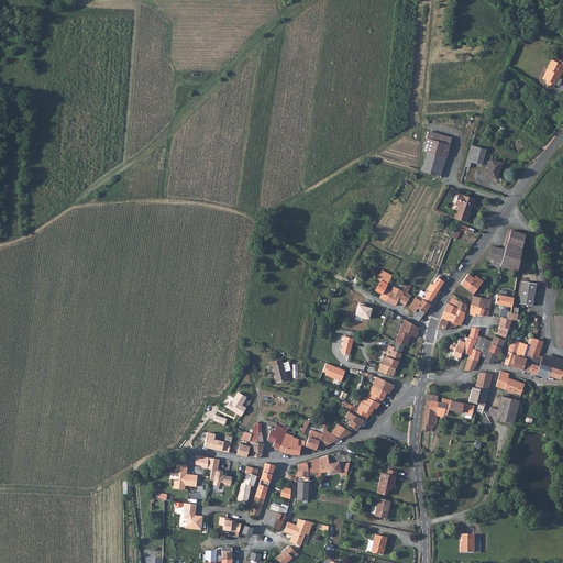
[(555,58),(552,57),(549,63),(550,64),(543,77),(548,79),(547,81),(547,83),(547,84),(548,84),(549,85),(550,84),(551,84),(552,81),(555,83),(560,73),(561,74),(562,69),(562,68),(562,61),(556,58),(555,58)]
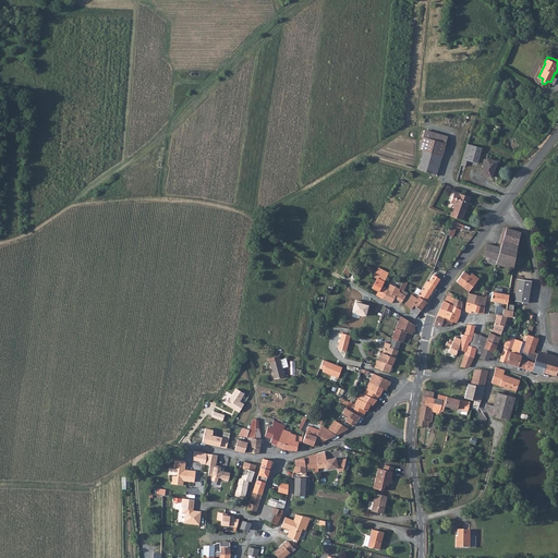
[(423,130),(421,136),(444,142),(446,136),(423,130)]
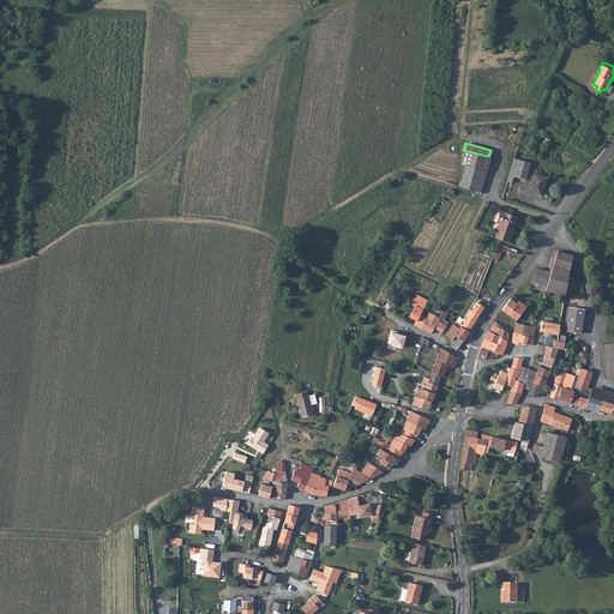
[(463,167),(483,173),(488,156),(463,150),(459,163),(464,164),(463,167)]
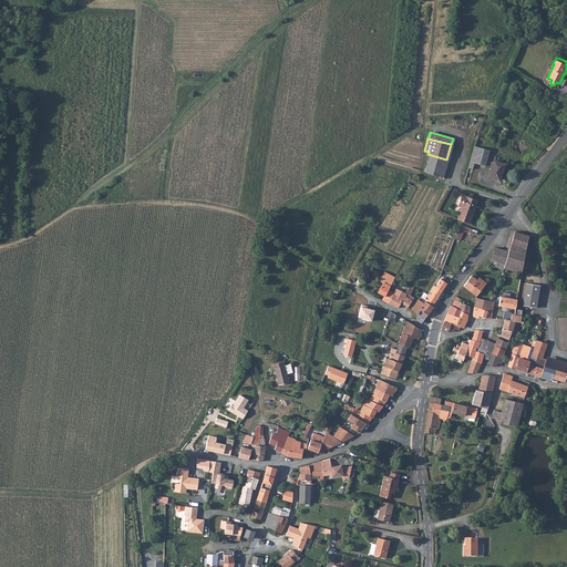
[(474,145),(467,167),(471,168),(474,162),(484,165),(488,150),(474,145)]
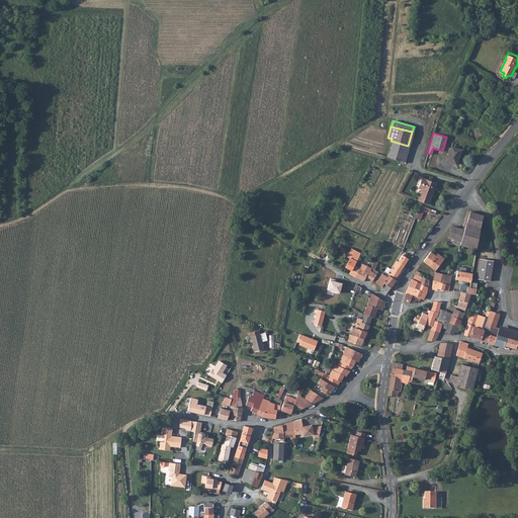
[(391,141),(386,156),(404,161),(408,146),(391,141)]
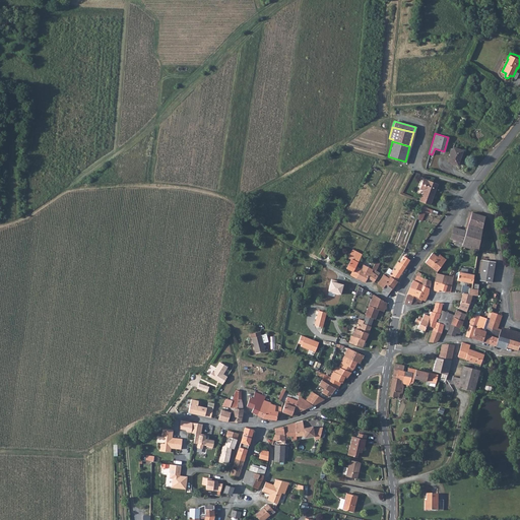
[(453,146),(447,159),(457,164),(462,149),(453,146)]
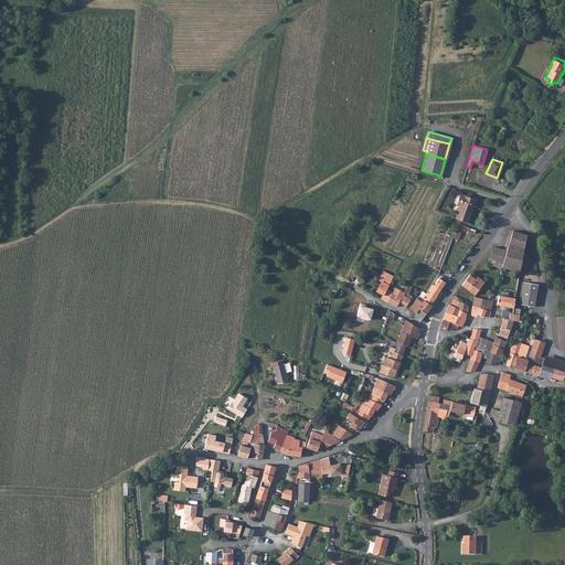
[(455,204),(458,205),(455,217),(459,220),(466,222),(473,199),(458,193),(455,204)]
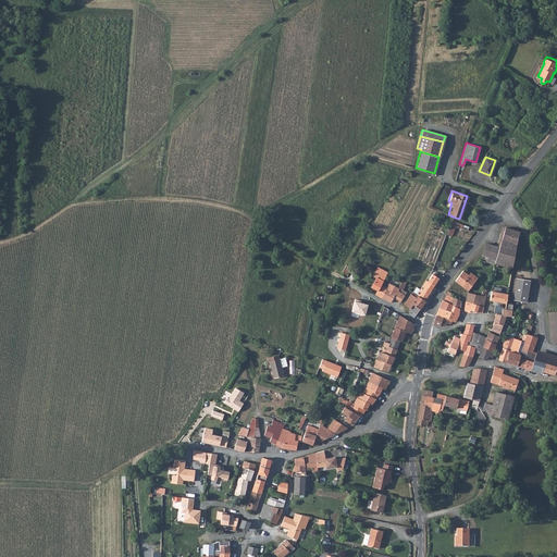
[(452,221),(447,235),(452,237),(455,227),(461,229),(462,225),(452,221)]
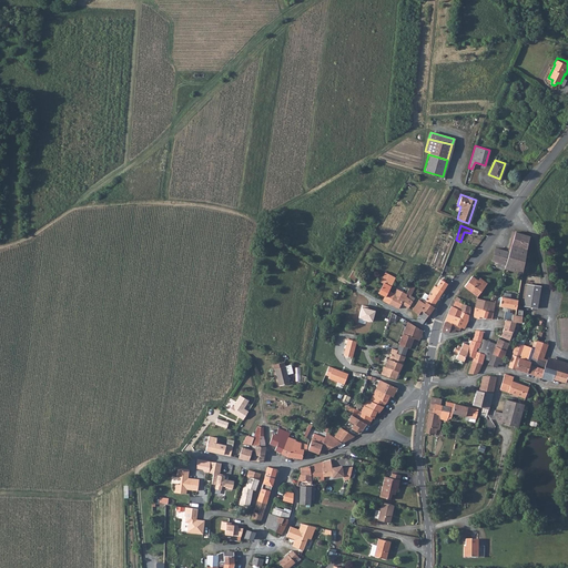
[(521,272),(528,242),(529,236),(515,233),(509,251),(505,265),(505,269),(511,271),(521,272)]
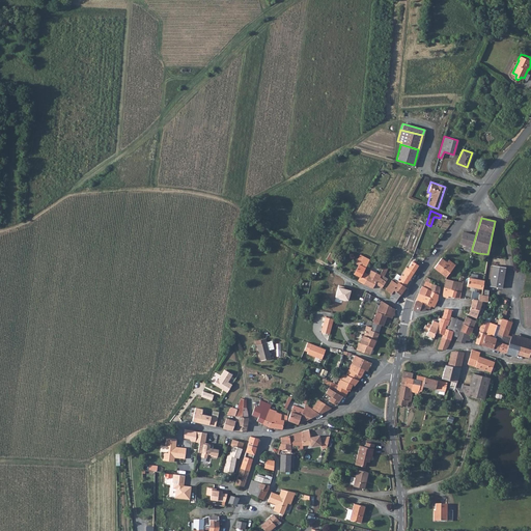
[(464,231),(459,244),(463,245),(472,248),(476,234),(464,231)]
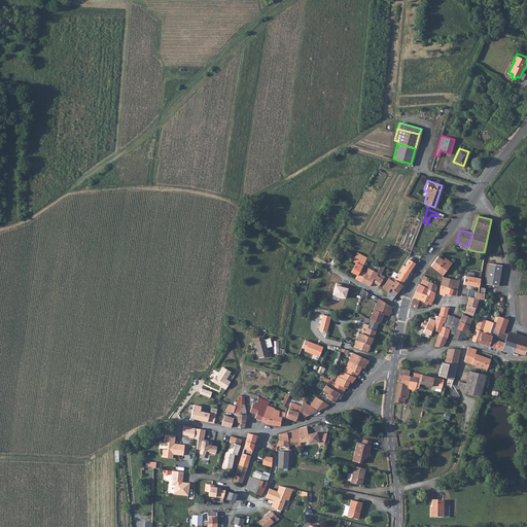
[(327,250),(323,257),(329,260),(332,253),(327,250)]
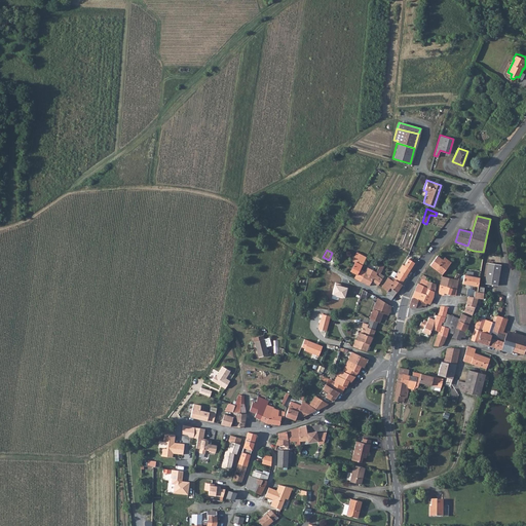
[(364,261),(362,260),(365,256),(357,252),(352,260),(355,262),(362,265),(364,261)]
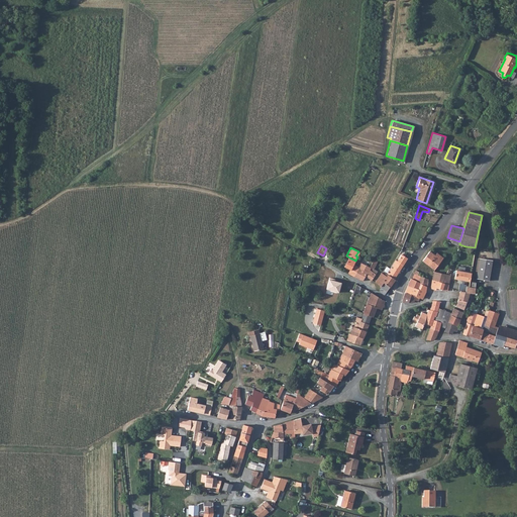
[(433,269),(442,256),(436,252),(434,254),(429,250),(422,261),(433,269)]
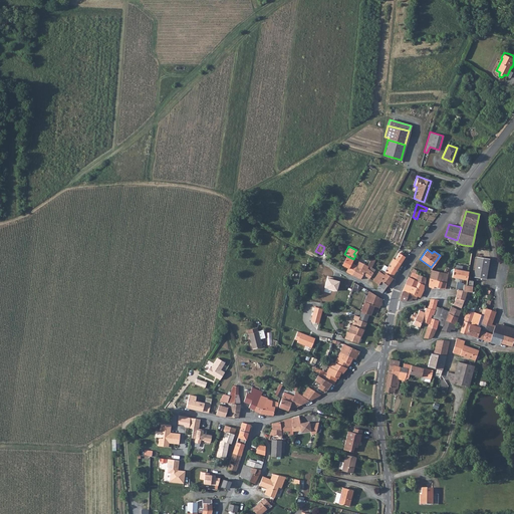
[(383,271),(386,273),(392,277),(405,256),(399,253),(395,260),(392,258),(383,271)]
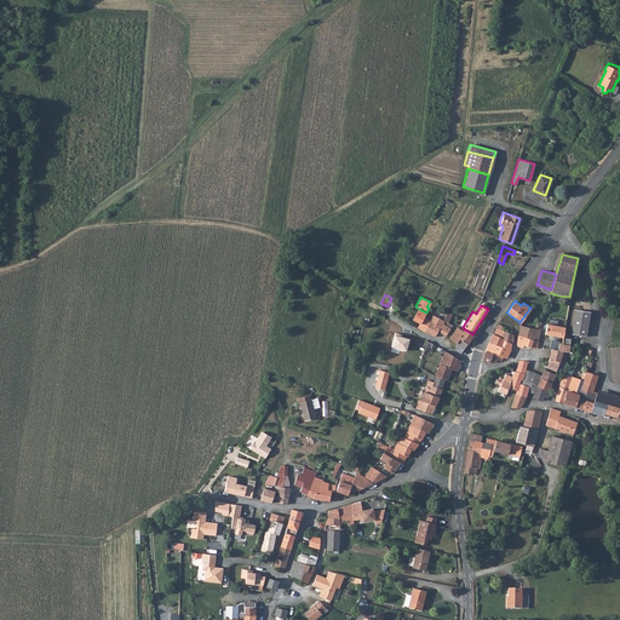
[(424,317),(426,313),(419,309),(413,320),(420,323),(424,317)]
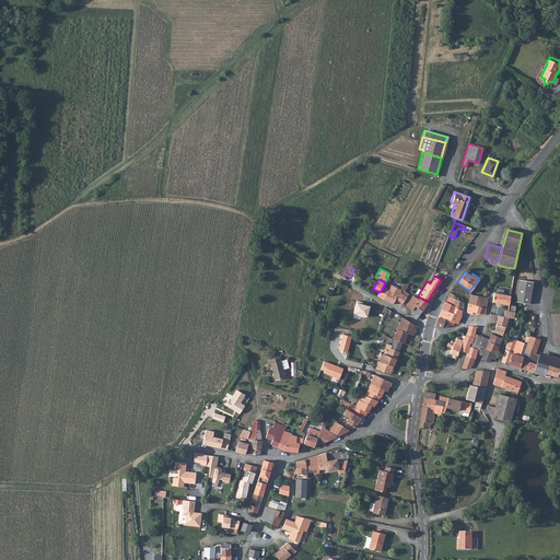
[(533,282),(520,280),(515,302),(528,304),(533,282)]
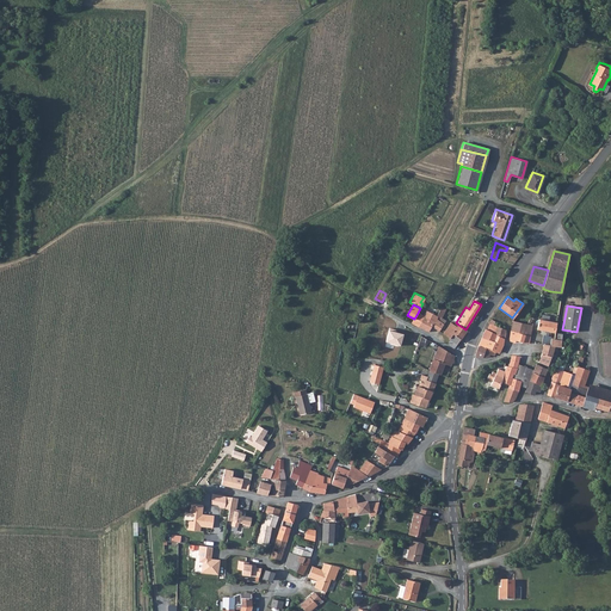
[(436,319),(437,316),(426,310),(424,315),(418,326),(429,332),(431,326),(439,331),(443,323),(436,319)]
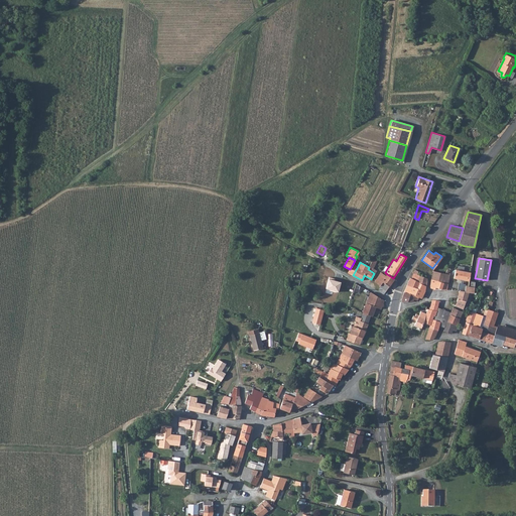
[(348,273),(353,275),(358,266),(353,264),(350,269),(348,273)]
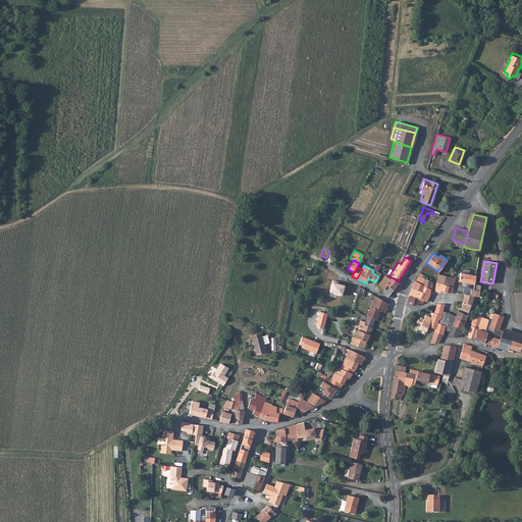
[(460,272),(459,280),(473,283),(475,275),(460,272)]
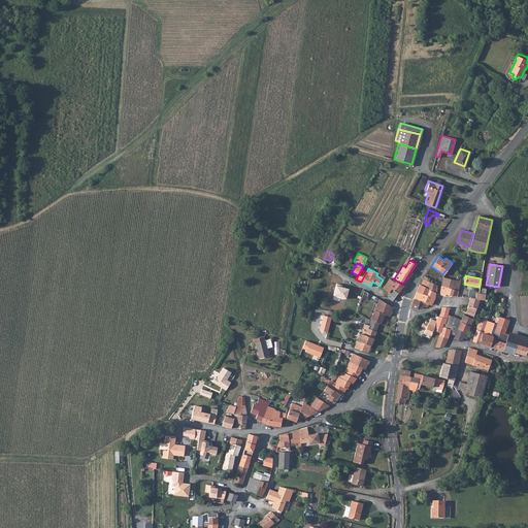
[(441,277),(440,286),(452,288),(454,279),(441,277)]
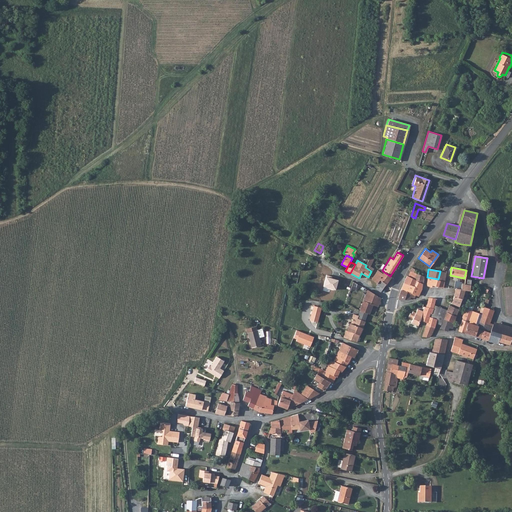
[(408,271),(406,275),(414,279),(415,273),(413,273),(408,271)]
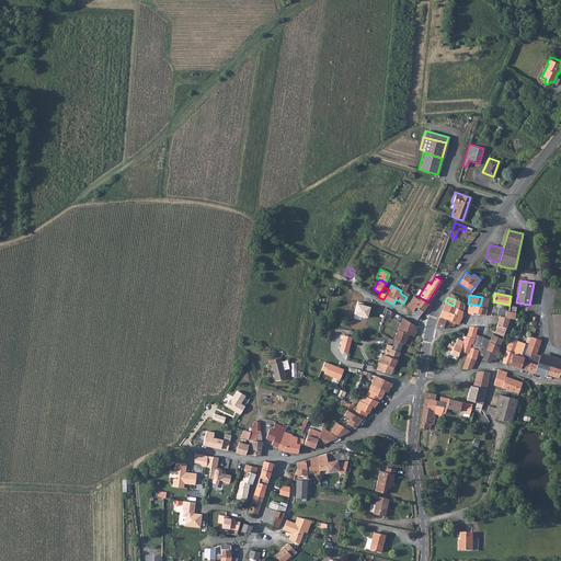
[(487,307),(489,298),(484,297),(482,297),(480,306),(487,307)]
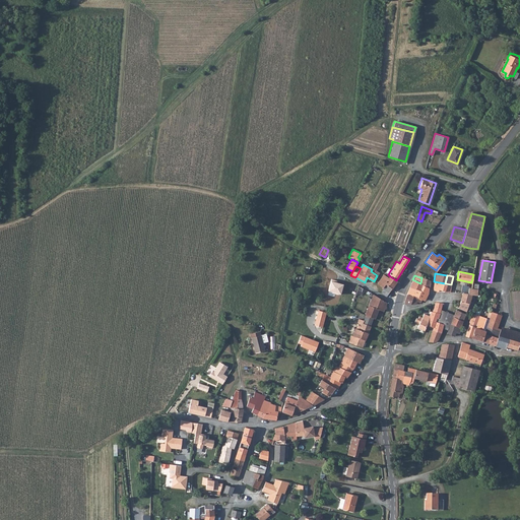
[(383,289),(389,294),(397,281),(396,280),(390,276),(389,277),(387,279),(382,276),(377,284),(383,288),(383,289)]
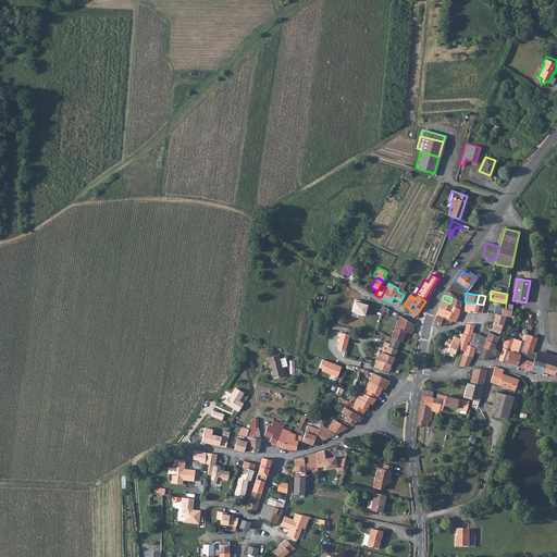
[(461,301),(452,297),(450,304),(454,306),(459,309),(461,301)]
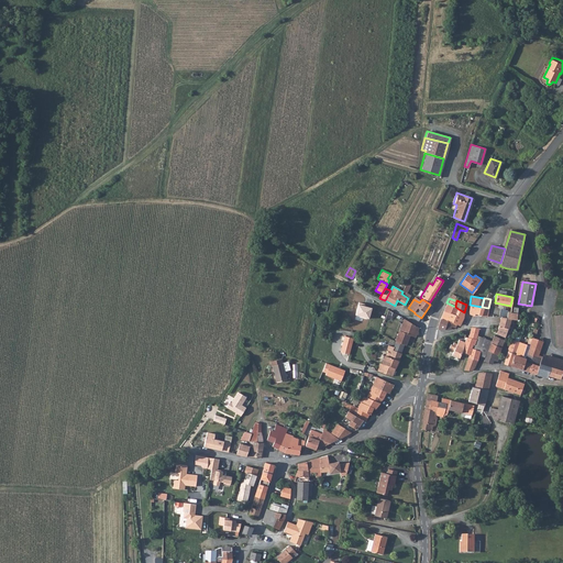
[(444,310),(455,316),(459,309),(455,307),(446,302),(444,310)]
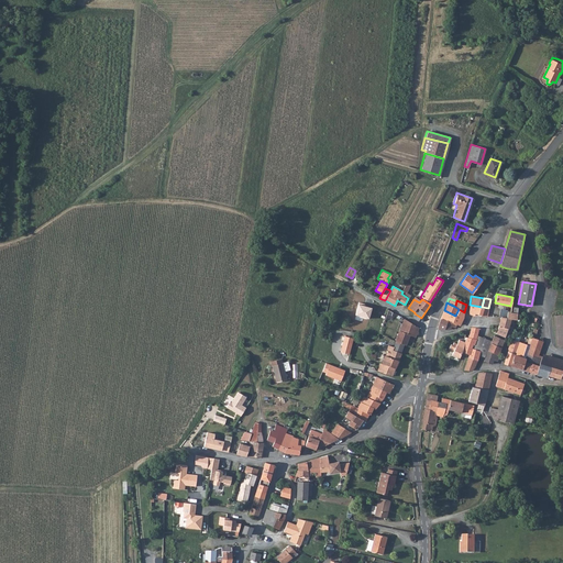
[(481,316),(487,316),(488,308),(482,307),(470,305),(468,311),(470,313),(474,315),(474,313),(481,315),(481,316)]
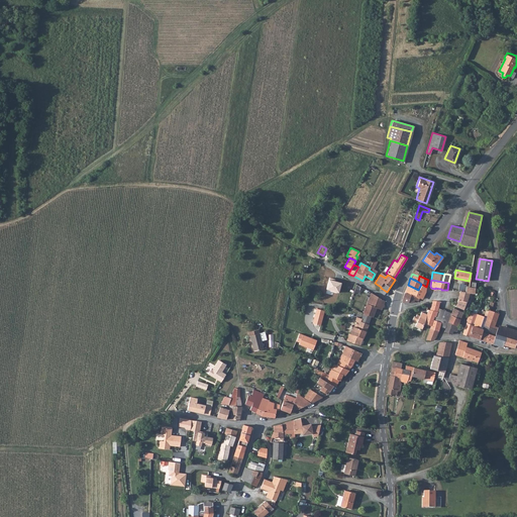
[(408,285),(405,293),(411,295),(419,298),(422,299),(425,293),(418,290),(408,285)]
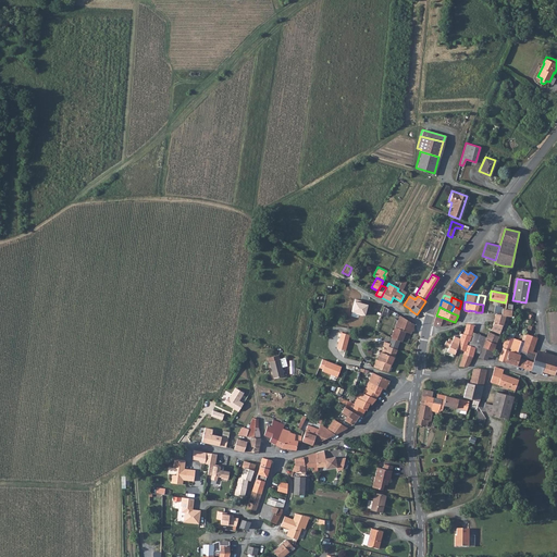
[(551,343),(556,342),(556,311),(547,312),(551,343)]
